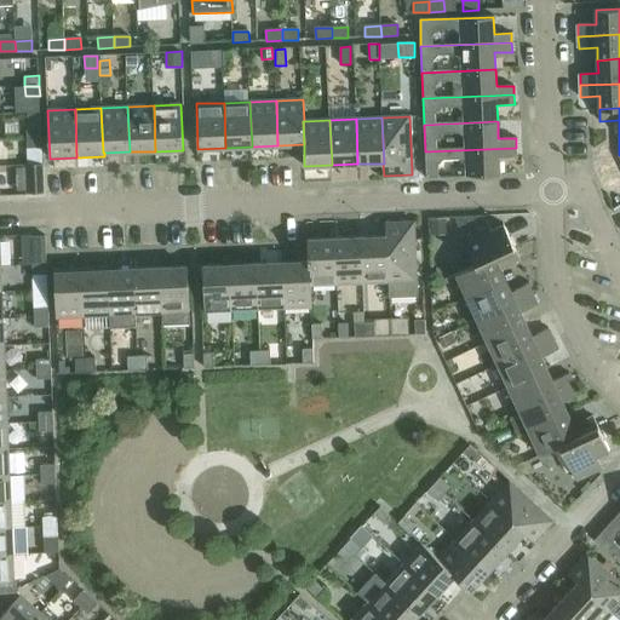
[(27,128),(27,138),(41,138),(41,128),(27,128)]
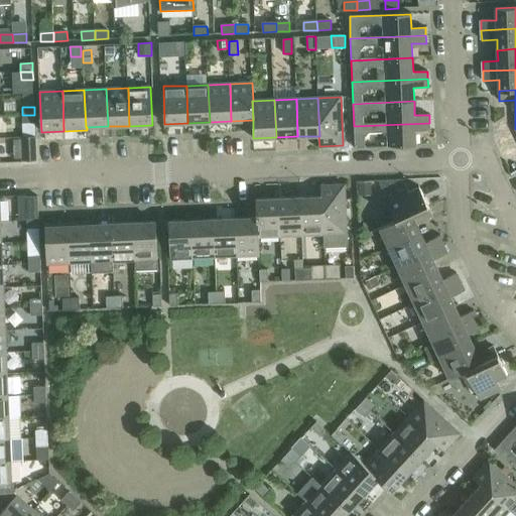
[(34,115),(22,115),(22,123),(34,123),(34,115)]
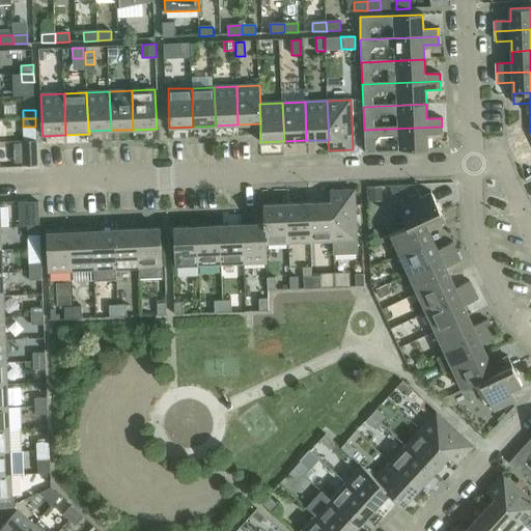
[(442,127),(364,130),(365,151),(364,151),(364,152),(428,149),(427,135),(442,134),(442,127)]
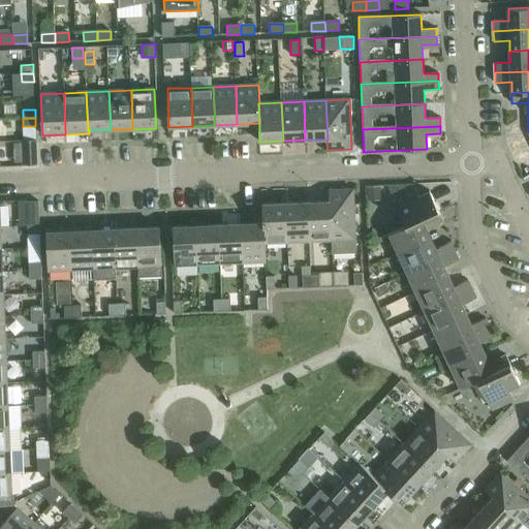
[(36,139),(24,141),(25,165),(37,164),(36,139)]
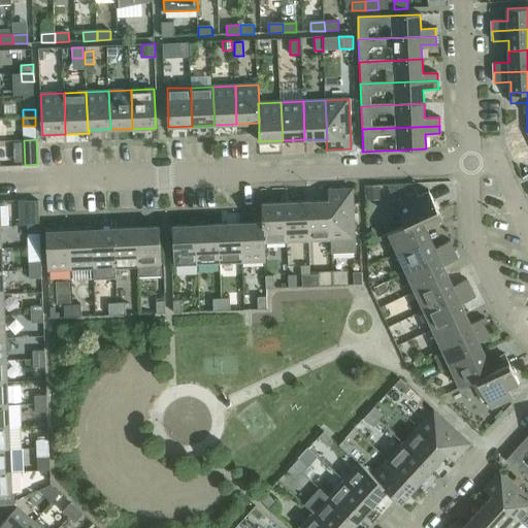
[(378,185),(366,186),(366,198),(380,198),(378,185)]
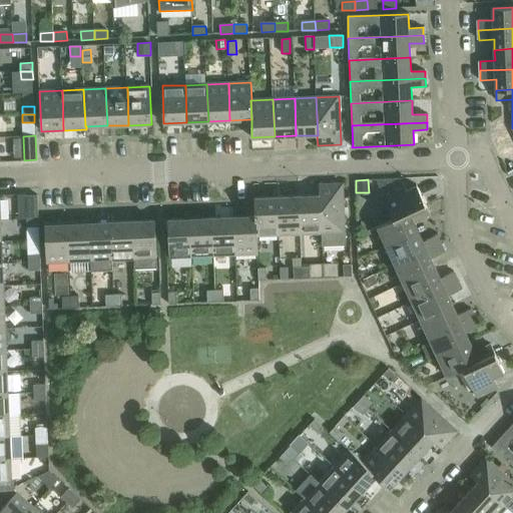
[(381,190),(394,219),(395,220),(426,205),(417,186),(407,190),(402,180),(381,190)]
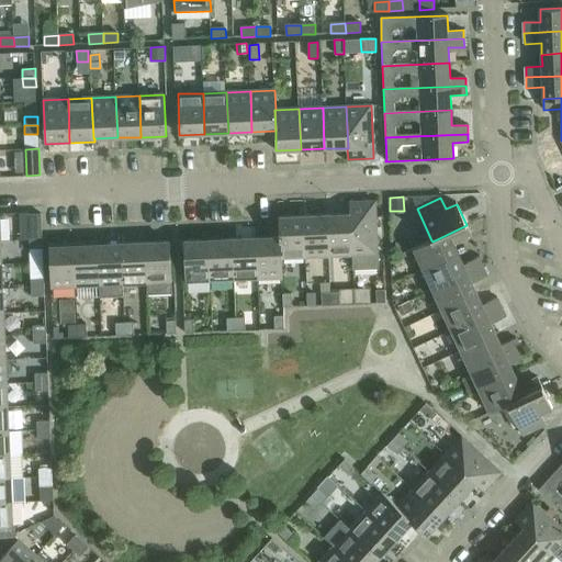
[(348,203),(349,214),(350,214),(352,256),(353,269),(378,268),(375,202),(348,203)]
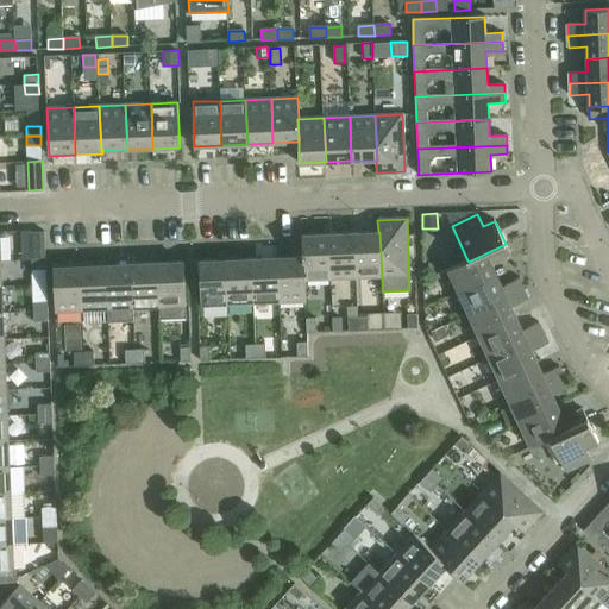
[(30,232),(31,261),(45,261),(44,232),(30,232)]
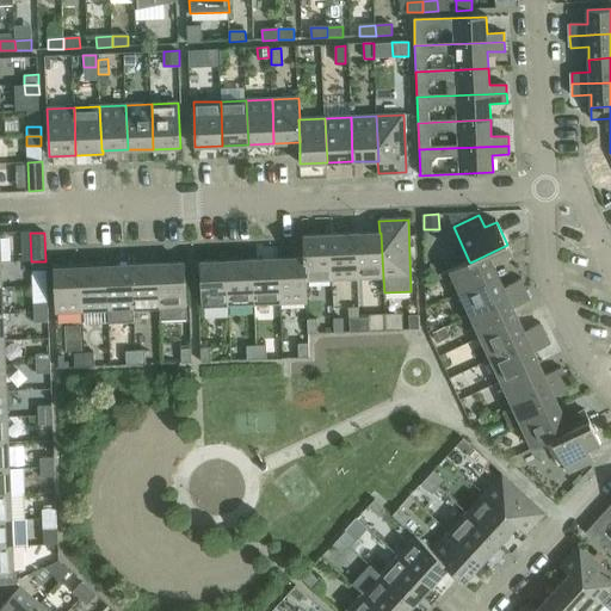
[(381,233),(380,233),(356,234),(358,279),(383,278),(381,233)]
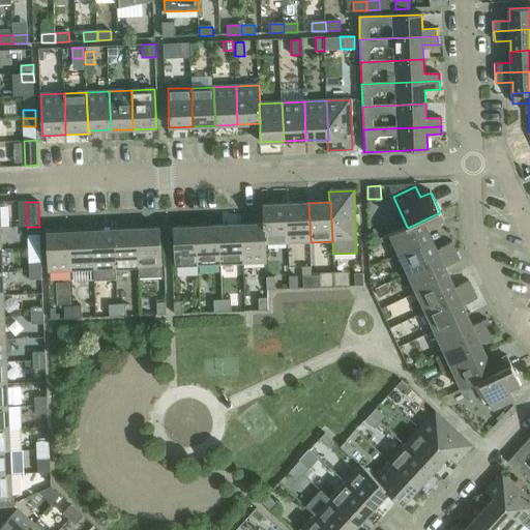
[(308,203),(286,204),(288,243),(311,242),(308,203)]
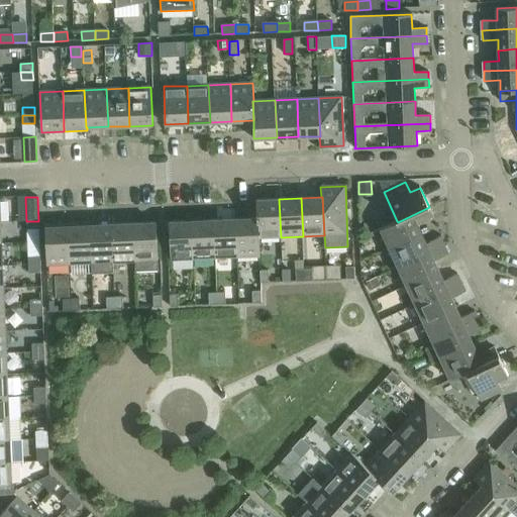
[(256,200),(256,218),(257,218),(259,238),(260,238),(281,237),(279,199),(256,200)]
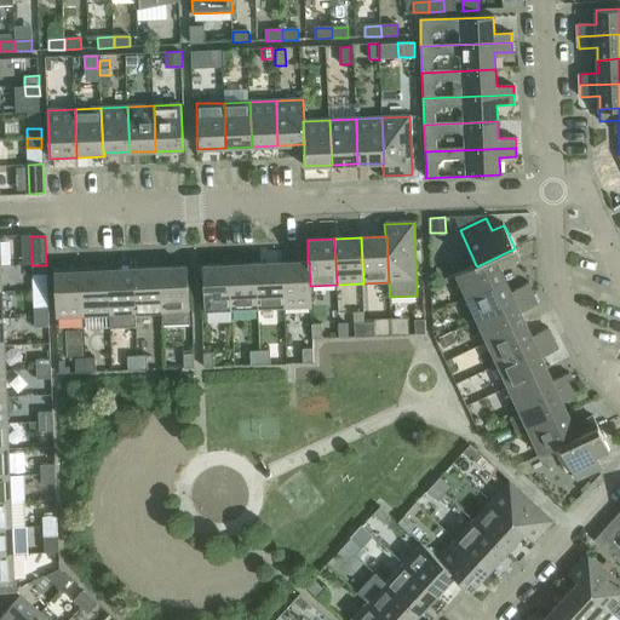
[(457,275),(468,298),(506,280),(500,268),(520,259),(515,248),(477,267),(476,265),(457,275)]
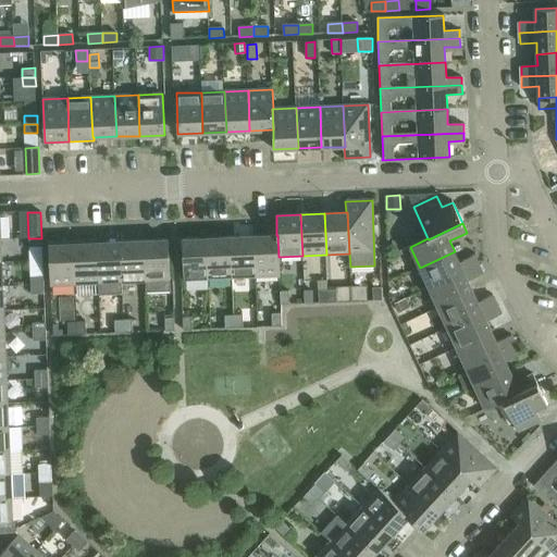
[(276,235),(254,236),(256,277),(281,276),(280,257),(279,257),(277,235),(276,235)]
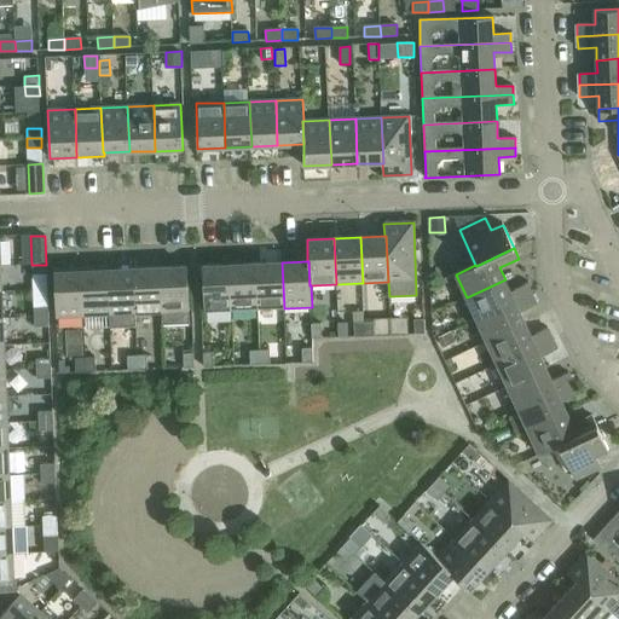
[(282,262),(256,264),(258,308),(284,308),(282,262)]
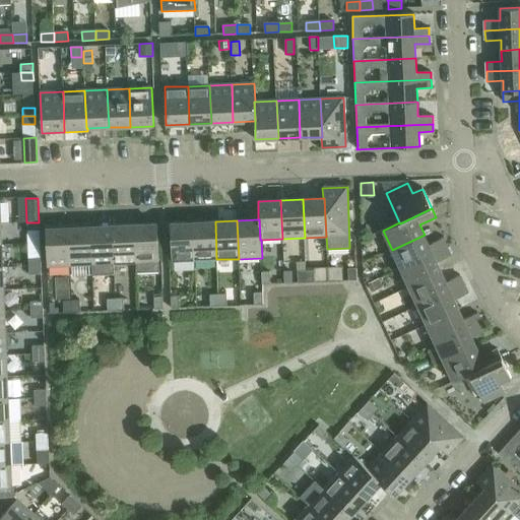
[(215,221),(193,222),(195,260),(216,259),(215,221)]
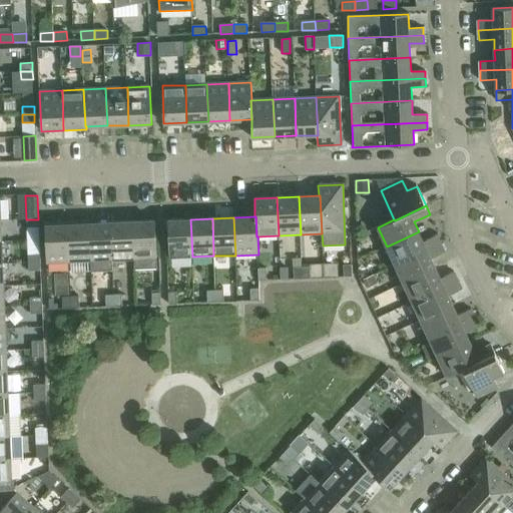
[(38,219),(26,219),(27,227),(39,227),(38,219)]
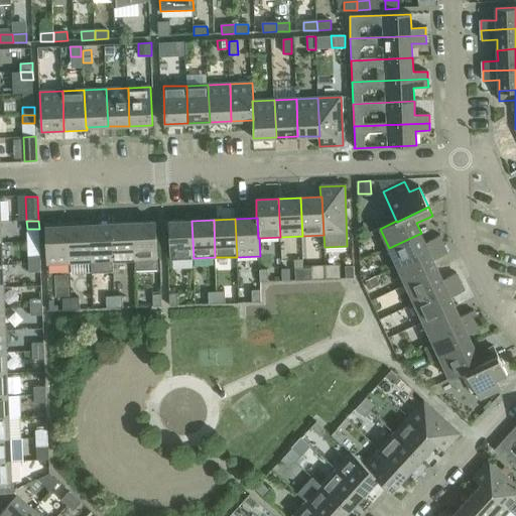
[(194,258),(191,221),(169,222),(170,259),(194,258)]
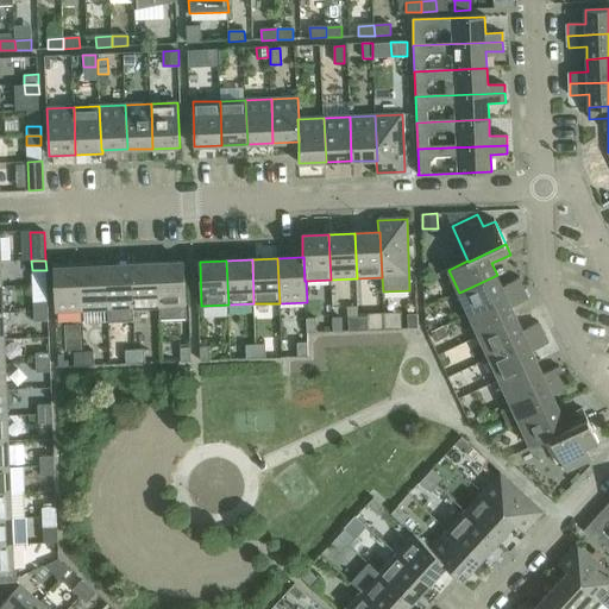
[(157,263),(159,308),(159,320),(187,319),(184,262),(157,263)]
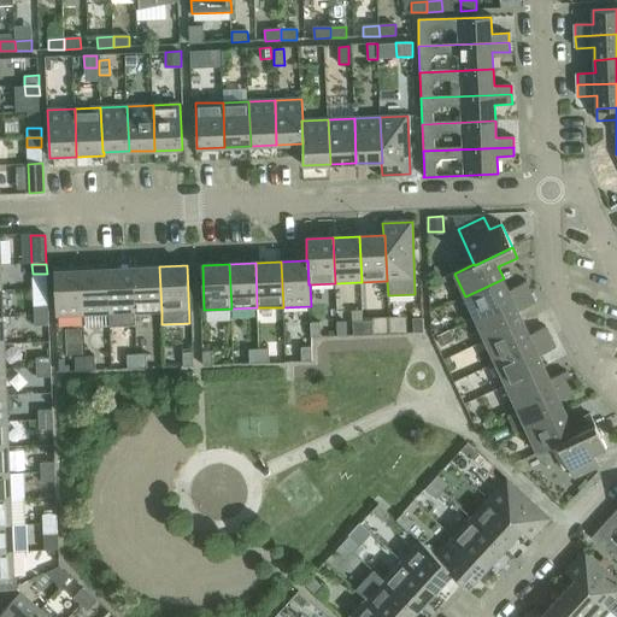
[(109,266),(81,268),(83,316),(110,315),(107,269),(109,269),(109,266)]
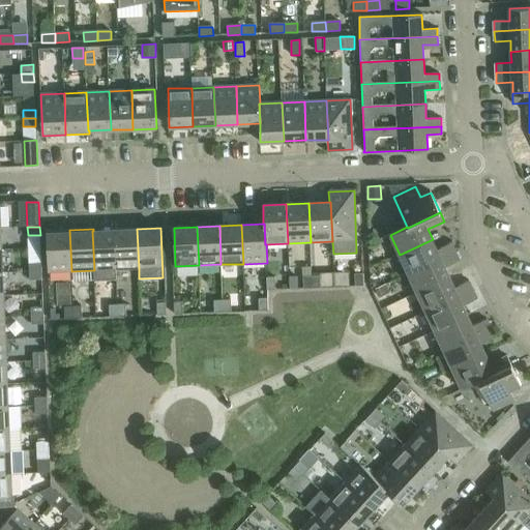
[(137,229),(115,230),(116,269),(139,268),(137,229)]
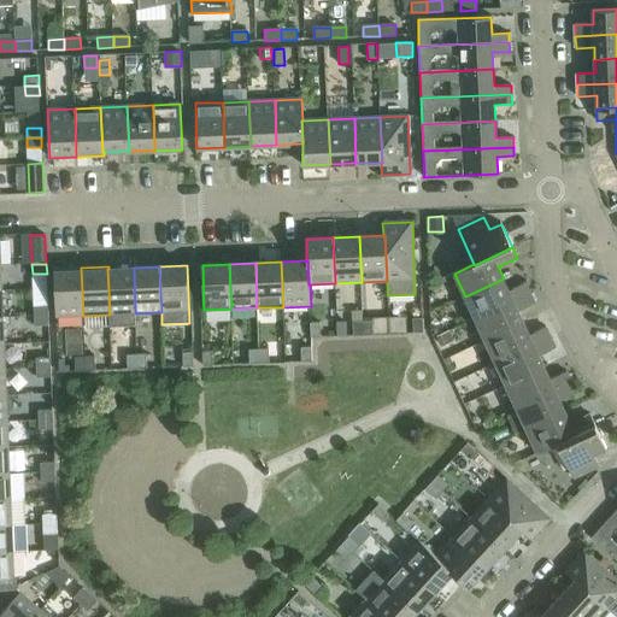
[(83,316),(81,268),(54,269),(56,317),(83,316)]
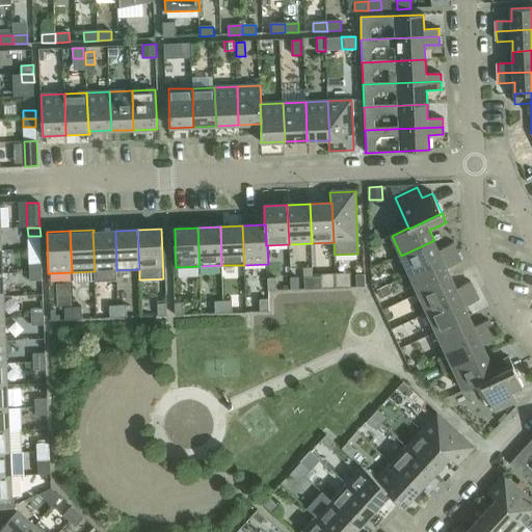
[(115,231),(94,232),(92,232),(95,271),(95,282),(117,281),(116,270),(115,231)]
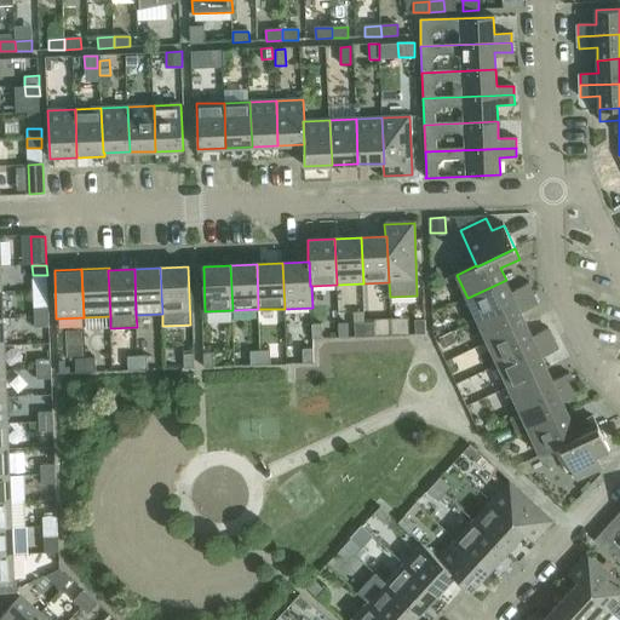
[(506,280),(468,298),(477,320),(533,294),(528,283),(511,292),(506,280)]
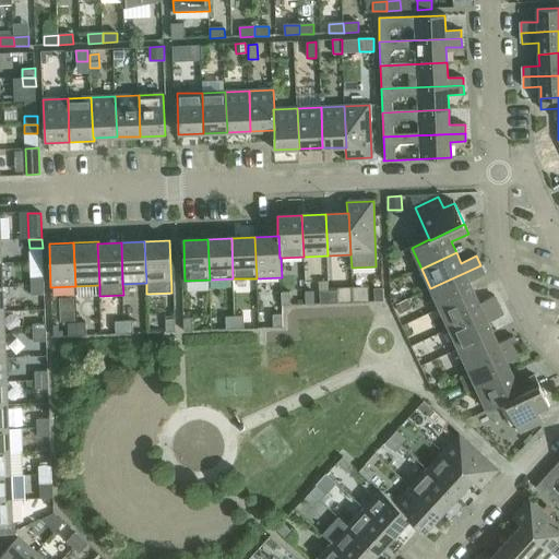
[(480,265),(430,288),(440,309),(475,293),(470,282),(485,275),(480,265)]
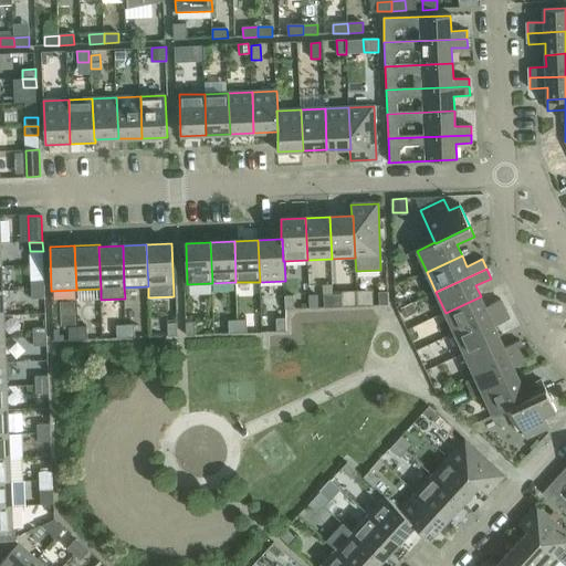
[(31,281),(31,290),(44,290),(44,281),(31,281)]
